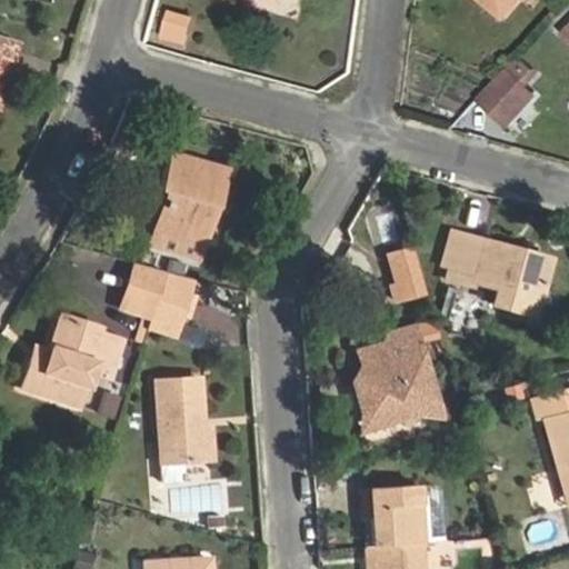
[(471,0),(500,22),(518,0),(471,0)]
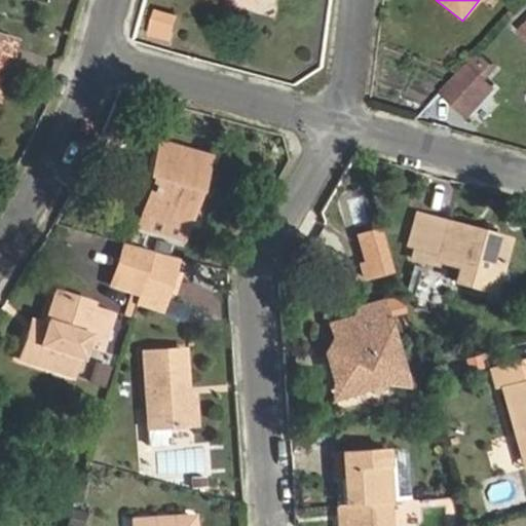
[(147,38),(173,42),(178,14),(152,10),(147,38)]
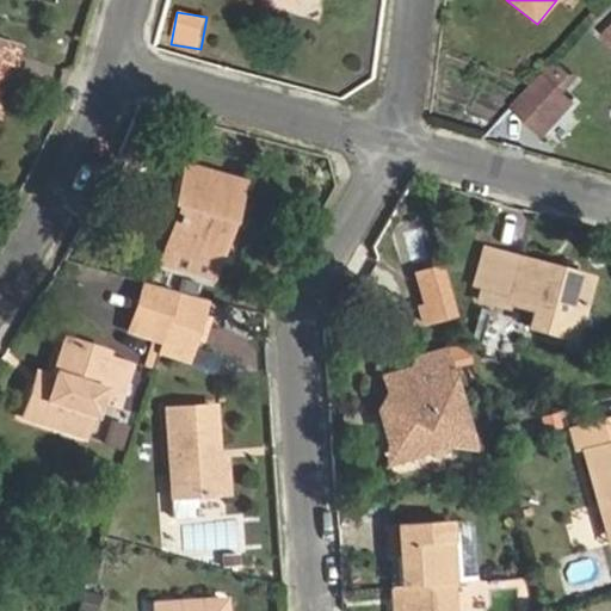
[(0,102),(17,48),(5,44),(0,56),(0,102)]
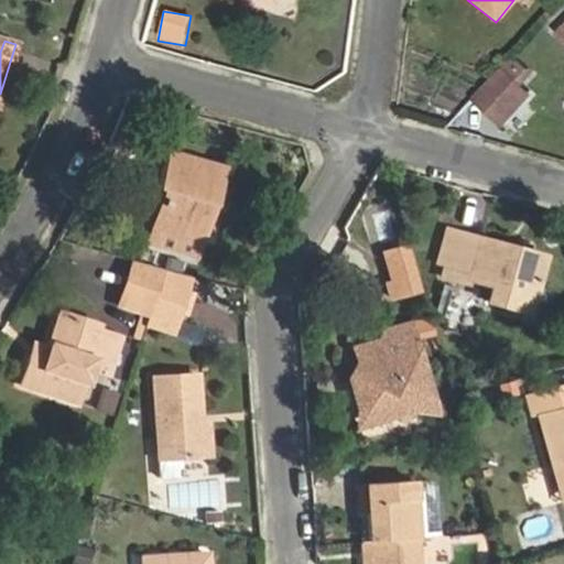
[(527,76),(511,63),(479,98),(502,121),(529,94),(520,84),(527,76)]
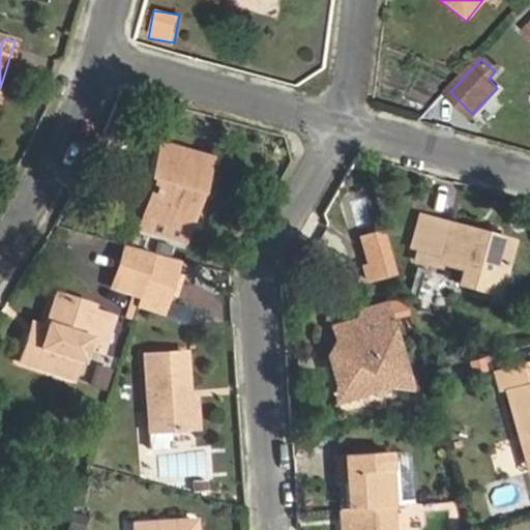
[(147,174),(152,176),(160,178),(157,188),(150,186),(142,213),(186,227),(206,156),(157,142),(147,174)]
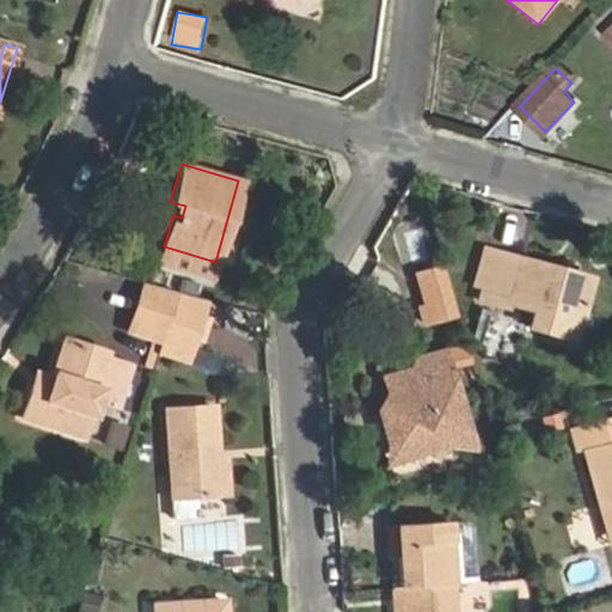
[(185,206),(176,203),(173,215),(182,218),(185,206)]
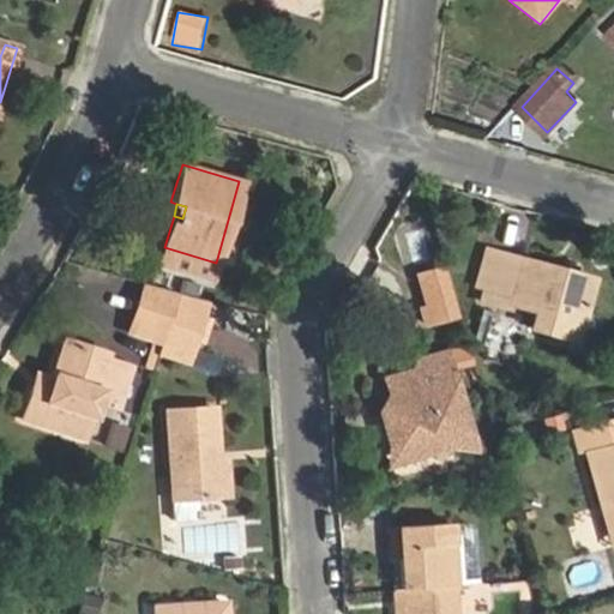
[(525,327),(552,335),(555,325),(576,330),(591,276),(565,269),(563,277),(545,272),(546,264),(483,247),(473,287),(481,288),(476,304),(504,311),(506,304),(530,309),(525,327)]
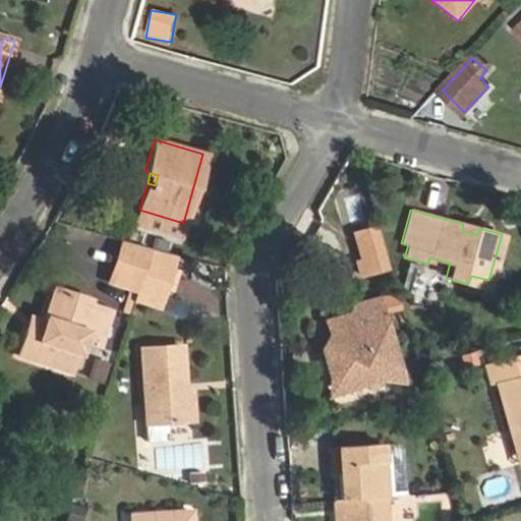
[(477,235),(479,228),(463,224),(462,231),(477,235)]
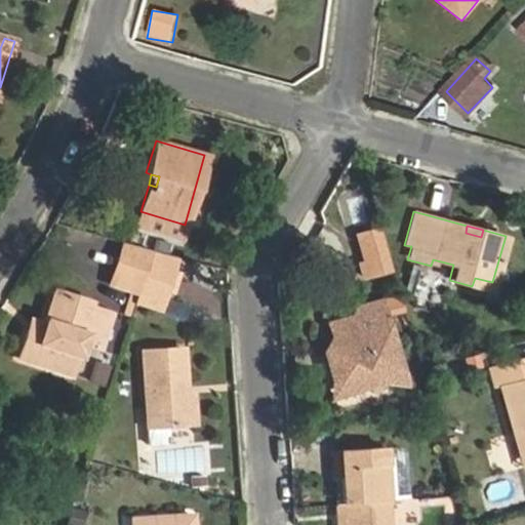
[(151,250),(153,251),(155,241),(132,235),(129,244),(151,250)]
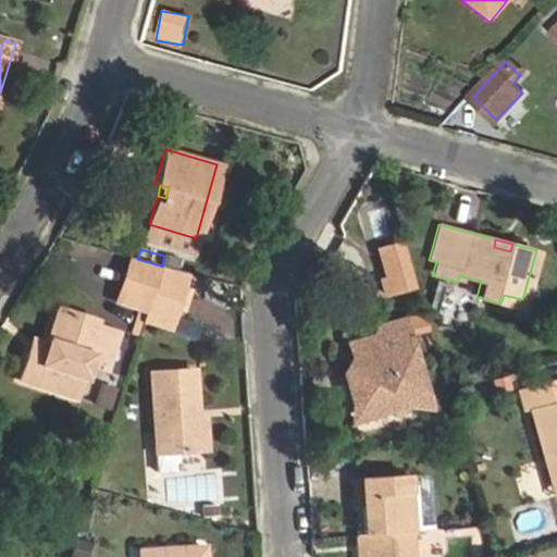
[(152,292),(158,274),(160,265),(137,259),(126,256),(113,297),(148,306),(152,292)]
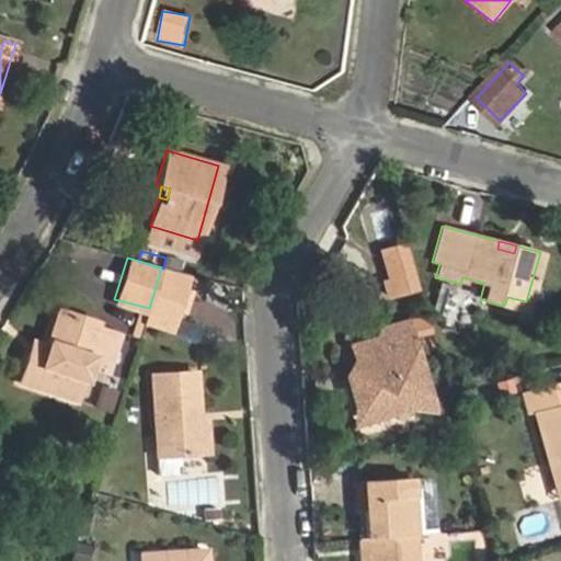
[(159,276),(184,284),(187,274),(163,268),(161,267),(159,276)]
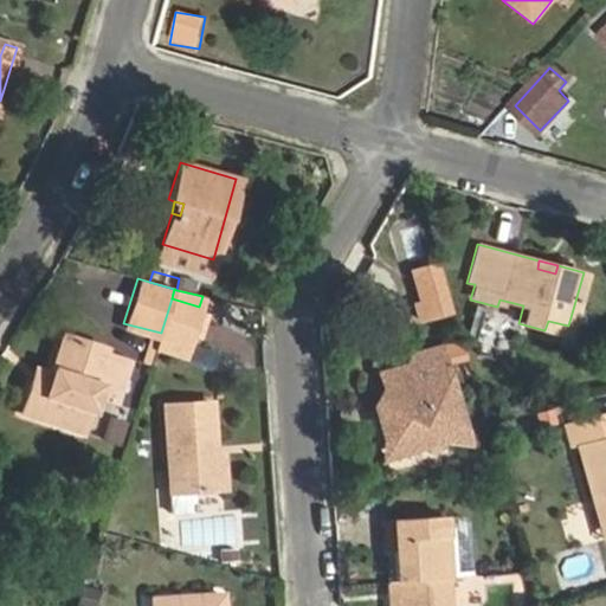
[(166,317),(193,324),(199,307),(172,298),(166,317)]
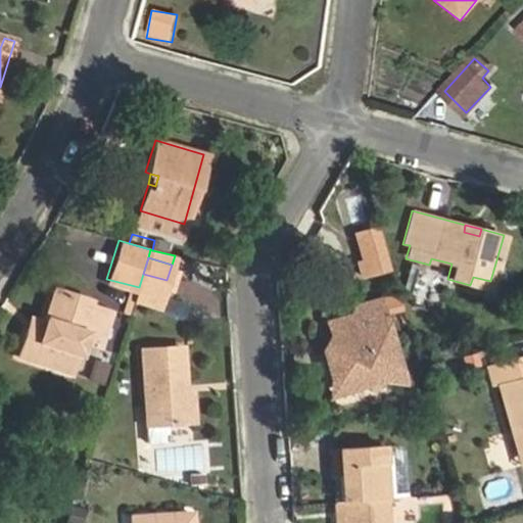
[(158,306),(167,280),(143,274),(139,287),(135,300),(158,306)]
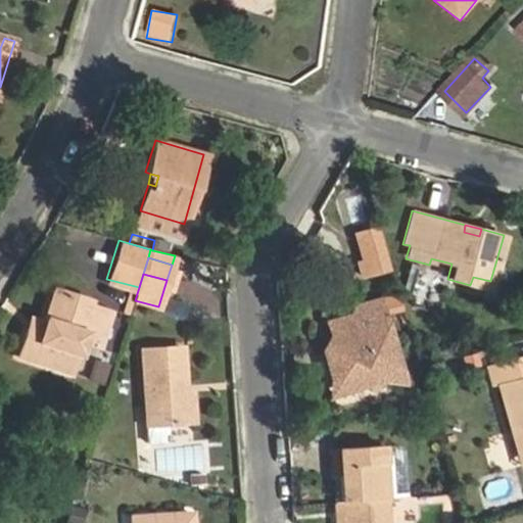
[(473,277),(470,285),(487,290),(490,281),(473,277)]
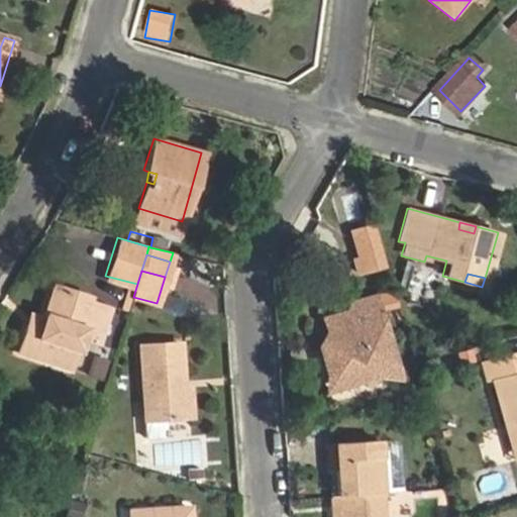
[(41,314),(40,318),(37,329),(25,325),(17,353),(69,369),(75,351),(77,352),(81,338),(85,339),(97,343),(108,311),(85,304),(84,306),(69,302),(72,293),(53,287),(44,315),(41,314)]
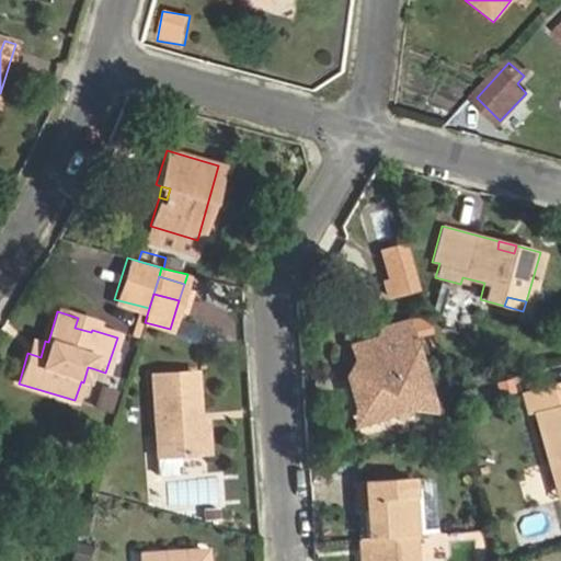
[(411,336),(427,335),(426,316),(410,317),(411,336)]
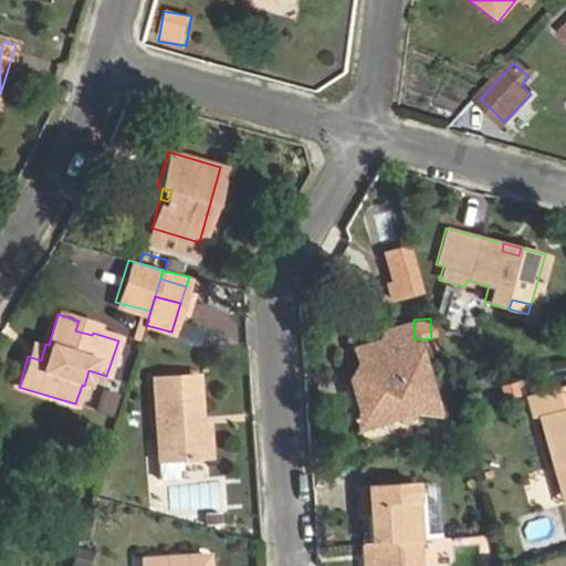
[(92,335),(93,333),(94,326),(79,321),(75,331),(92,335)]
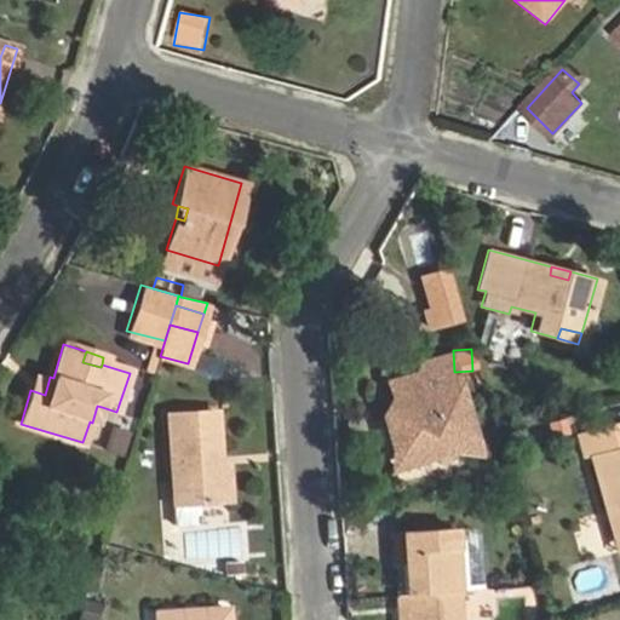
[(447,355),(424,362),(420,368),(419,372),(415,377),(412,379),(407,382),(401,382),(391,399),(383,414),(392,451),(411,461),(455,449),(474,445),(447,355)]
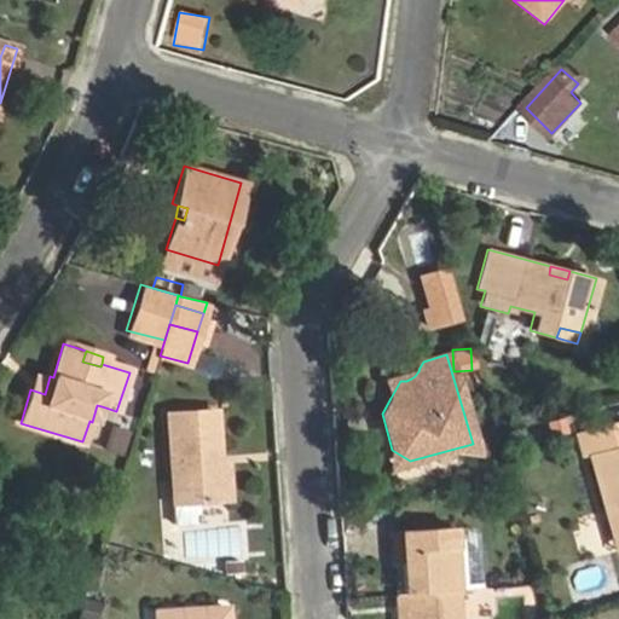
[(418,371),(420,368),(386,380),(391,398),(400,381),(406,381),(411,379),(415,376),(418,371)]
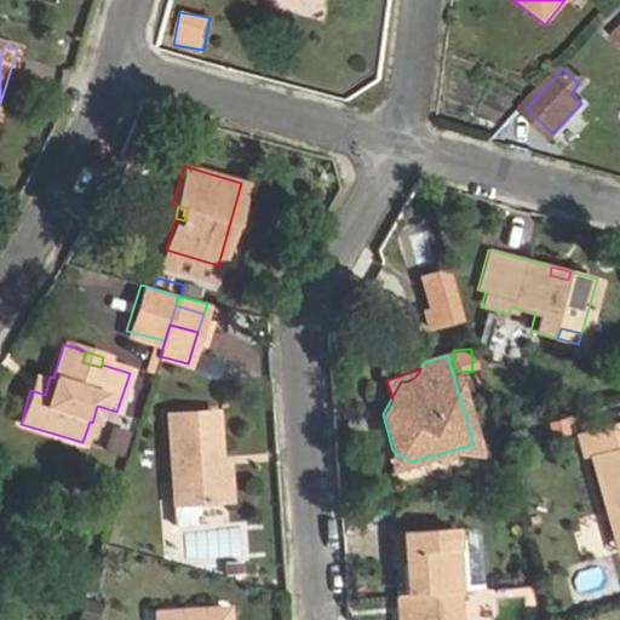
[(45,395),(49,382),(35,378),(30,390),(45,395)]
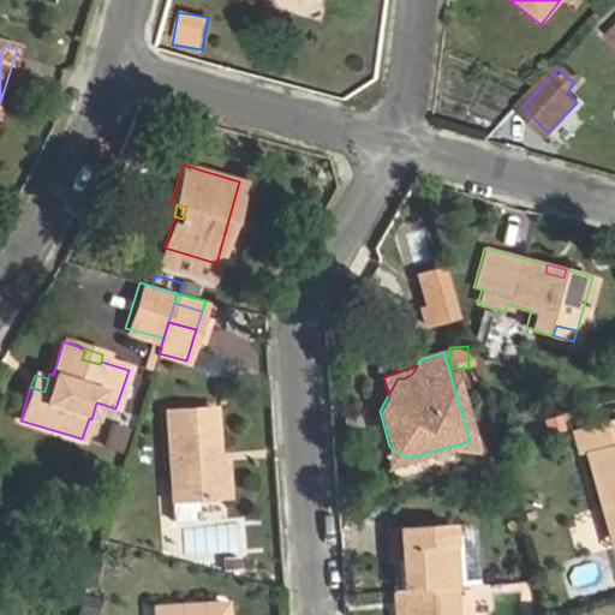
[(96,402),(91,419),(96,421),(101,404),(96,402)]
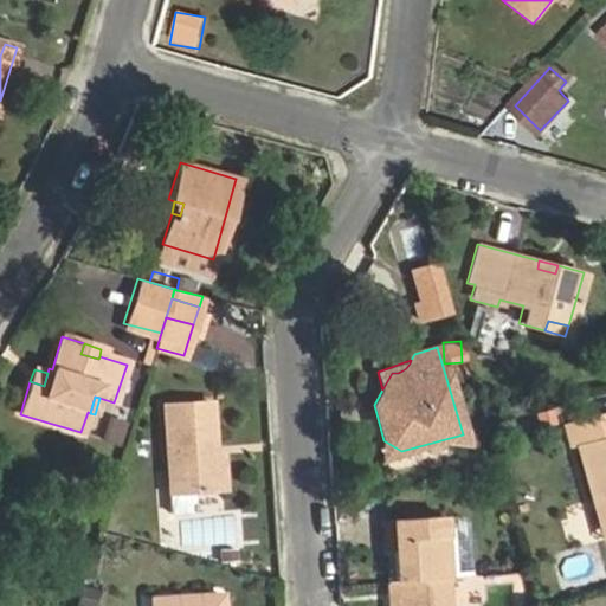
[(211,403),(163,406),(169,492),(191,490),(217,489),(214,455),(211,403)]
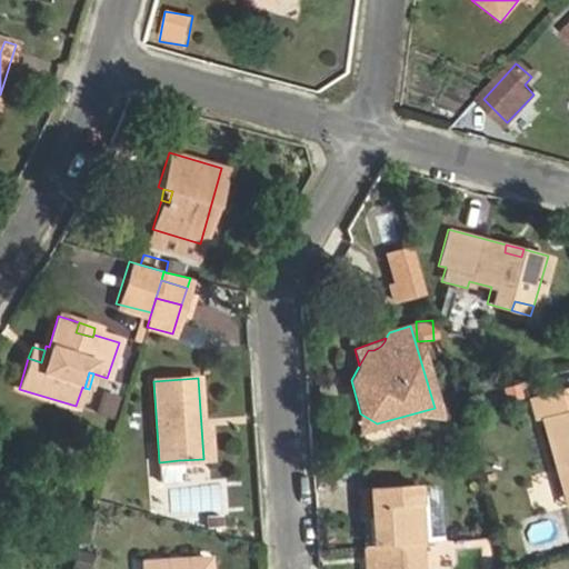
[(89,412),(107,420),(117,397),(98,390),(89,412)]
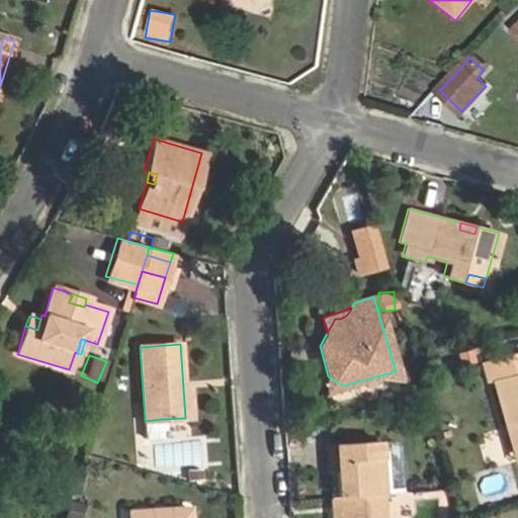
[(517,371),(490,379),(505,427),(511,425),(517,450),(517,371)]
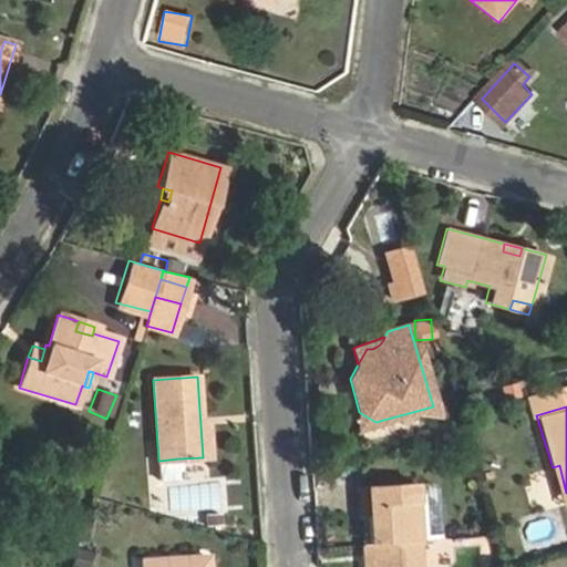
[(375,422),(359,412),(356,429),(375,422)]
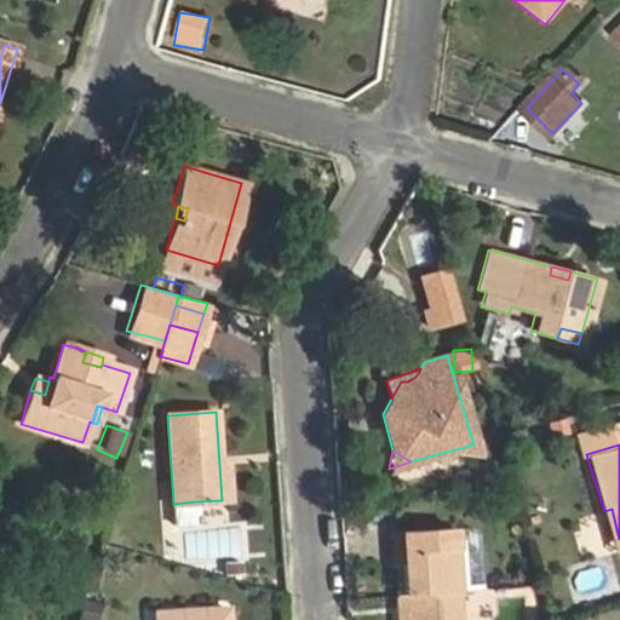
[(231,499),(229,464),(219,465),(222,500),(231,499)]
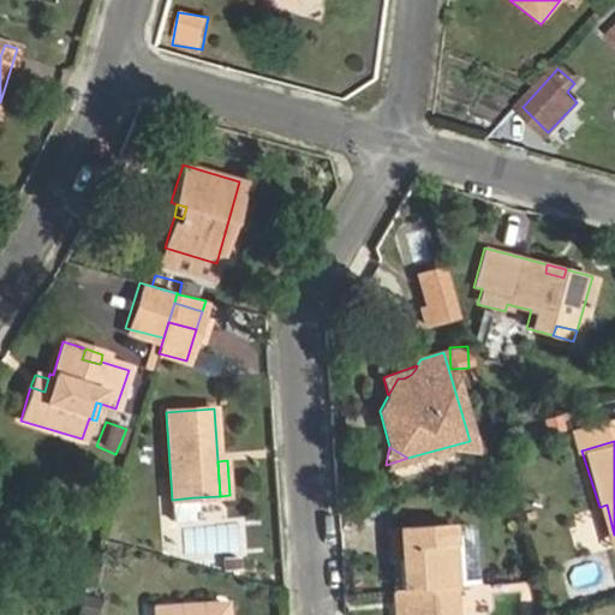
[(172,500),(173,520),(196,519),(193,497),(172,500)]
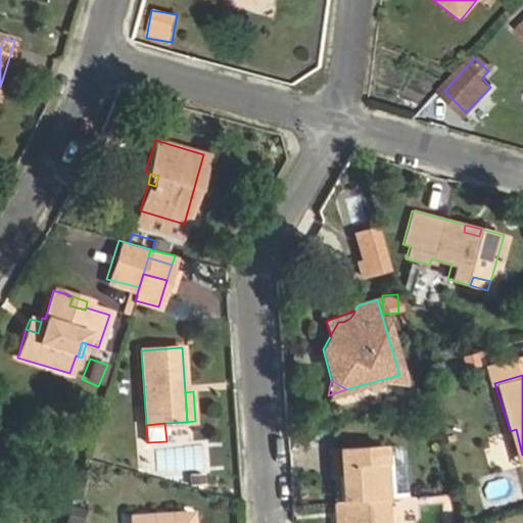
[(522,455),(516,429),(510,431),(519,466),(522,464),(522,455)]
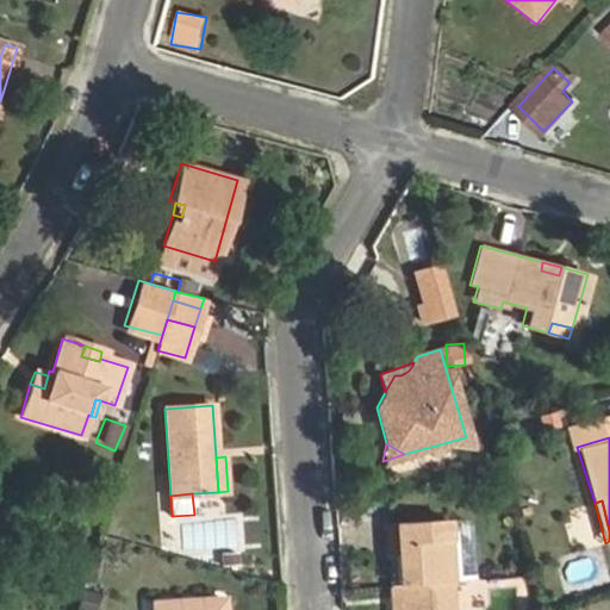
[(452,609),(447,520),(385,523),(387,558),(396,558),(398,584),(399,601),(400,609),(452,609)]
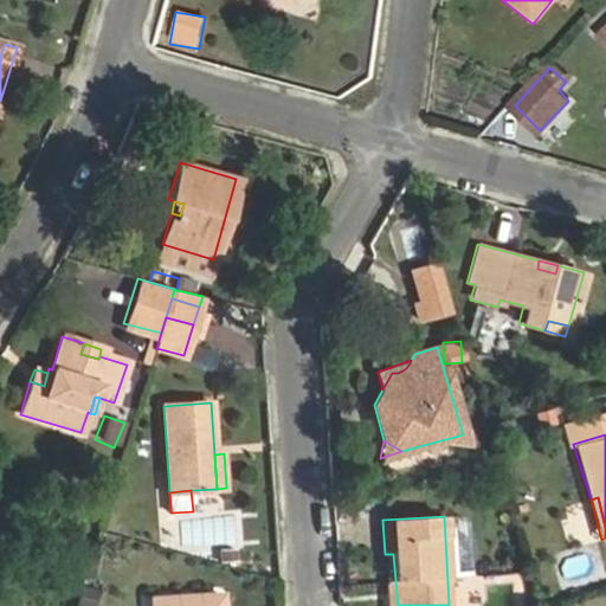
[(153,599),(153,605),(223,605),(223,595),(153,599)]
